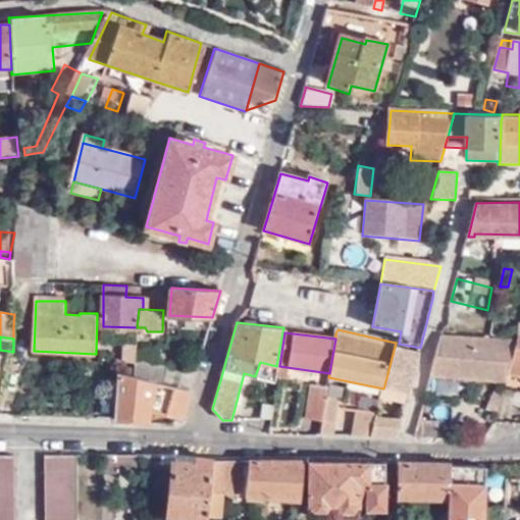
[(121,363),(134,364),(134,360),(135,354),(136,346),(136,342),(123,341),(121,363)]
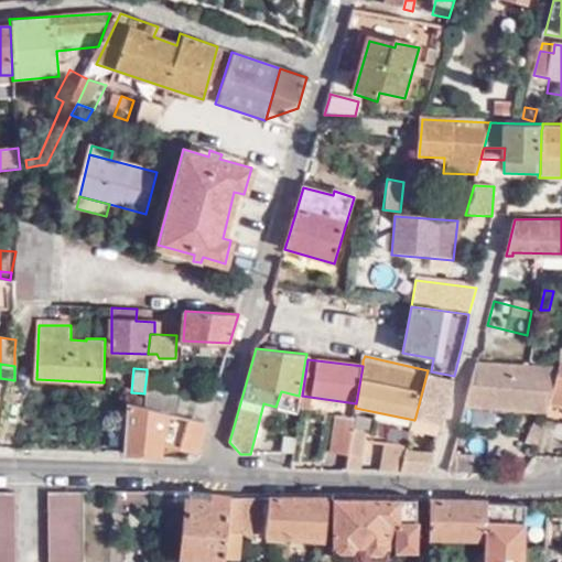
[(476,368),(467,404),(550,409),(552,401),(558,374),(531,369),(476,368)]
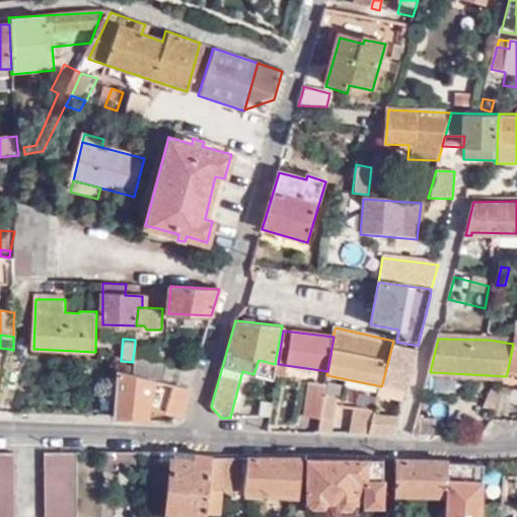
[(516,339),(514,339),(513,344),(508,369),(516,371),(516,339)]
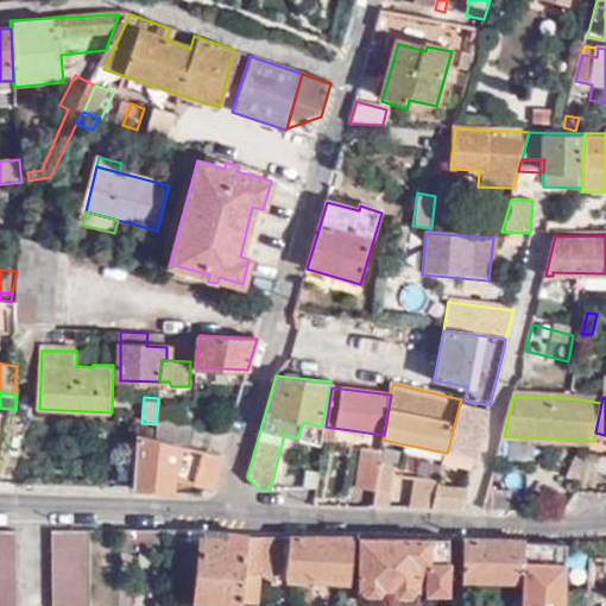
[(488,411),(460,404),(448,449),(478,455),(485,425),(488,411)]
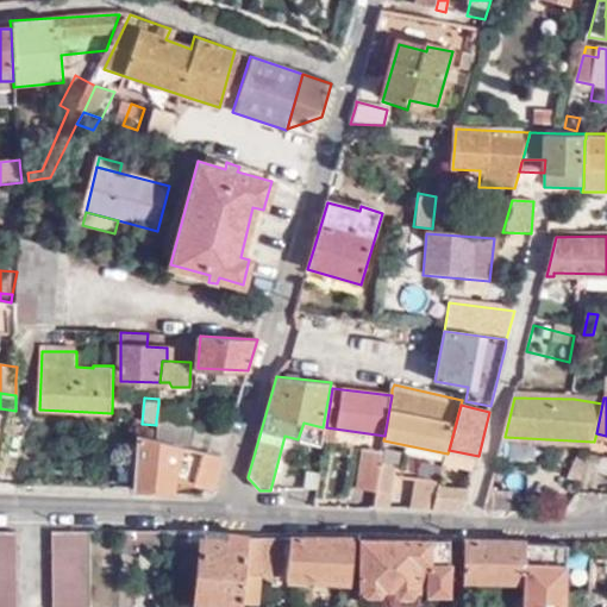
[(156,425),(154,440),(185,448),(191,449),(194,427),(156,420),(156,425)]
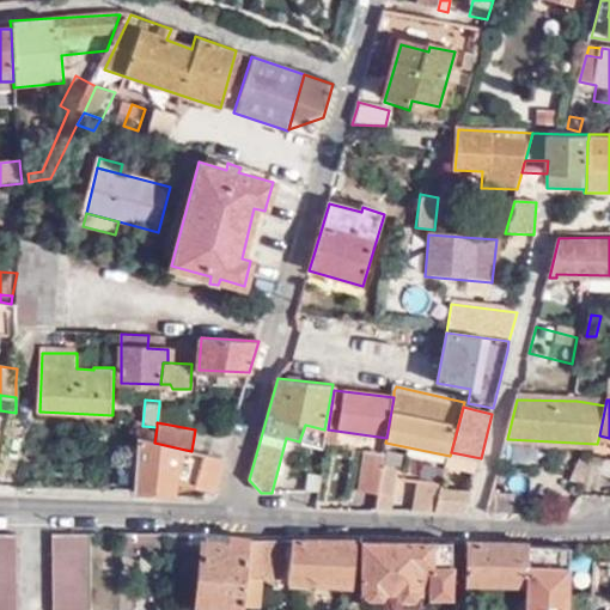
[(305,425),(299,441),(319,447),(324,429),(305,425)]
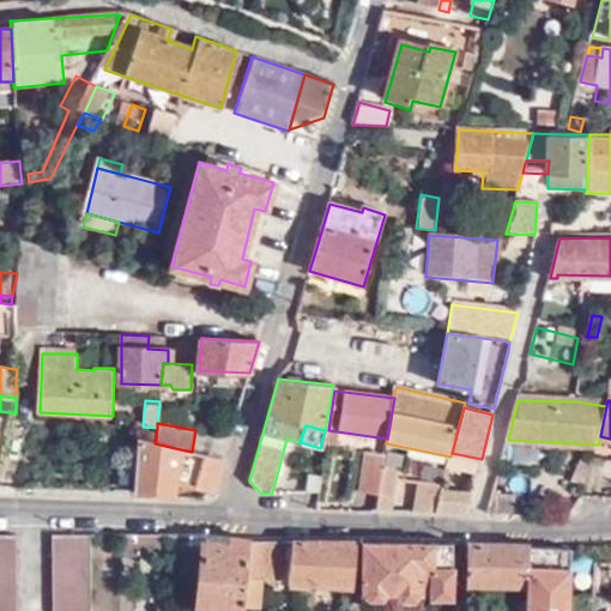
[(137,439),(135,494),(176,495),(176,483),(201,488),(200,490),(216,495),(224,464),(185,454),(186,451),(155,443),(137,439)]
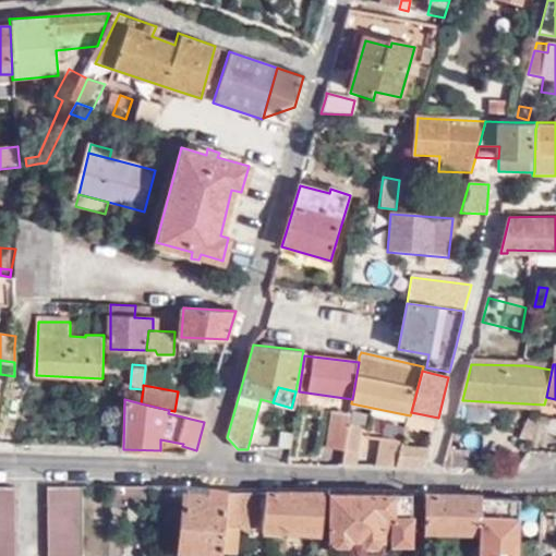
[(326,448),(343,451),(346,439),(349,424),(350,413),(331,412),(326,448)]
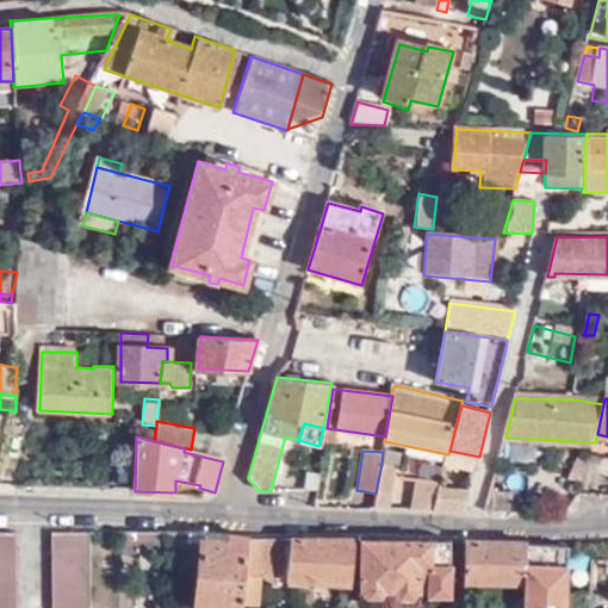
[(450,451),(448,454),(446,466),(476,472),(479,457),(450,451)]
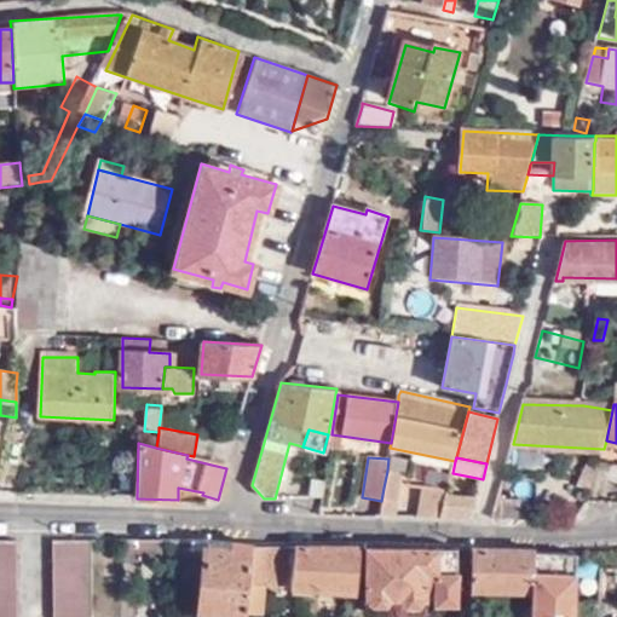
[(381,501),(380,518),(385,518),(390,518),(392,501),(396,501),(401,473),(387,471),(384,488),(381,501)]
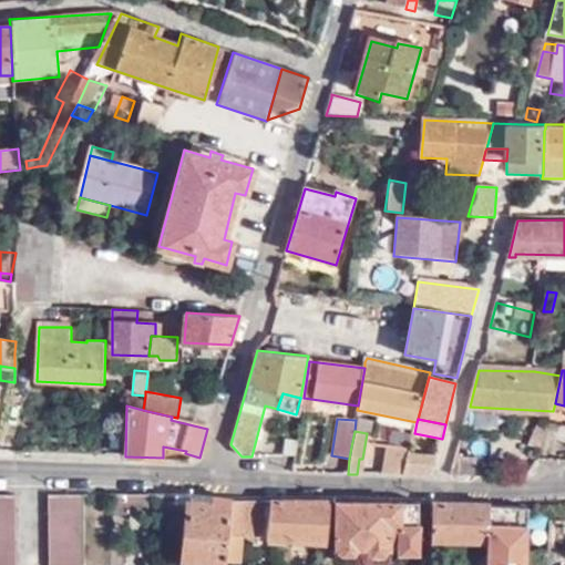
[(285,442),(281,456),(295,458),(297,443),(285,442)]
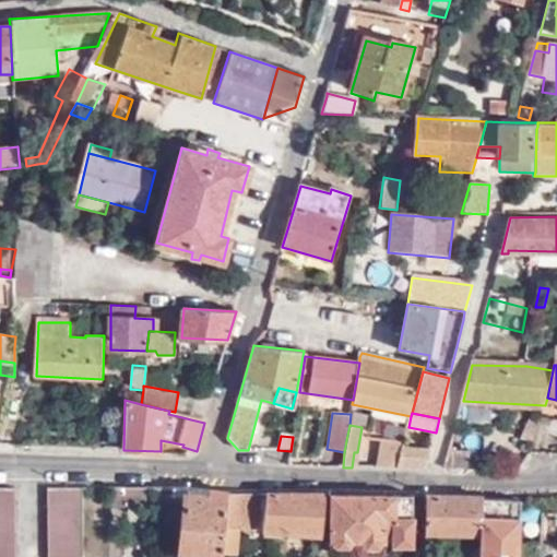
[(381,439),(375,467),(398,467),(404,442),(381,439)]
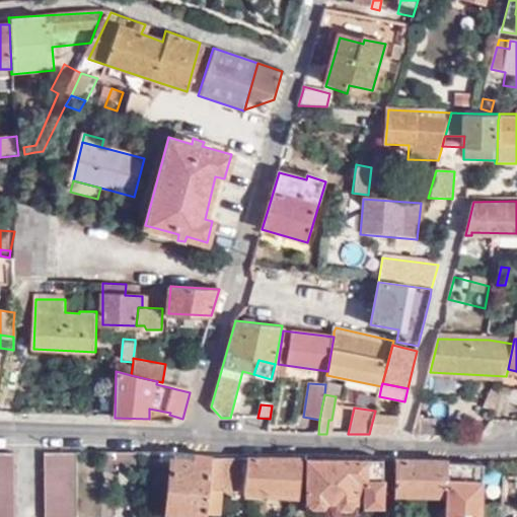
[(375,411),(369,434),(376,434),(397,434),(402,411),(396,411),(396,414),(375,411)]
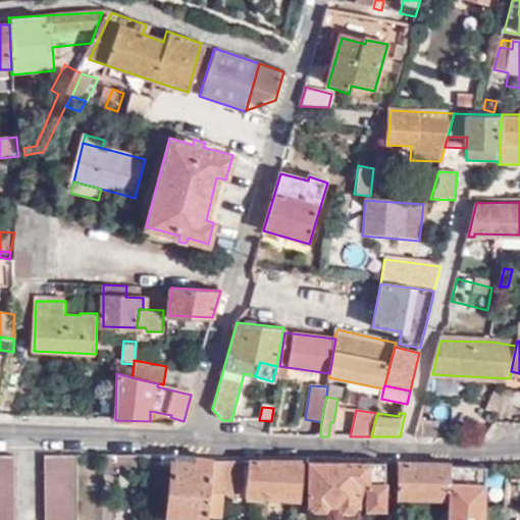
[(330,422),(328,436),(333,436),(336,423),(333,422),(330,422)]
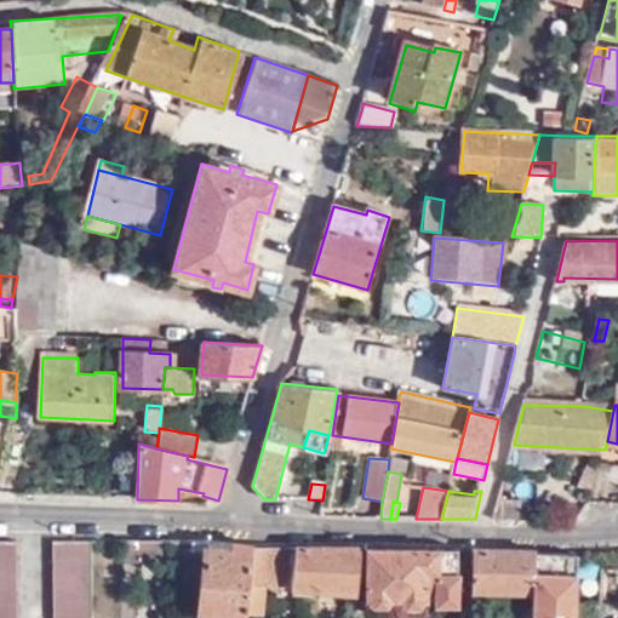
[(533,502),(498,502),(493,520),(530,520),(533,502)]
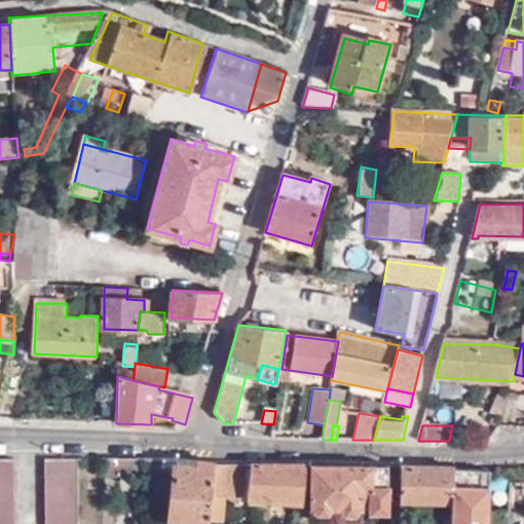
[(164,456),(162,456),(164,523),(206,523),(206,522),(211,461),(208,461),(164,456)]
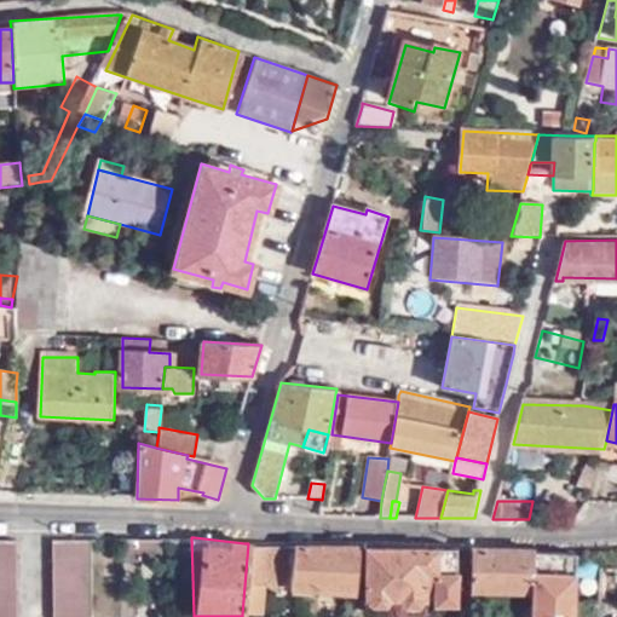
[(167,538),(124,540),(124,552),(160,552),(160,546),(166,546),(167,538)]
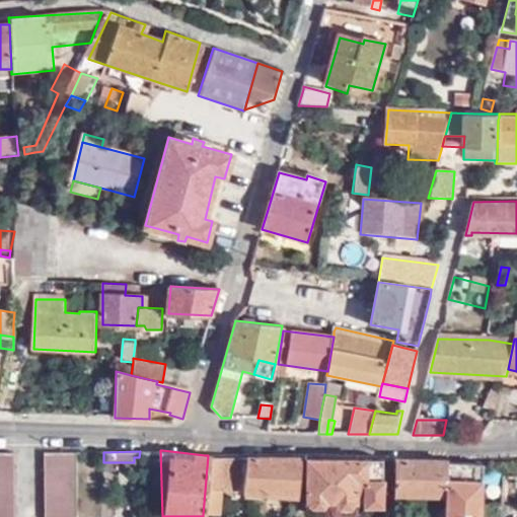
[(74,516),(73,452),(42,453),(43,516),(74,516)]
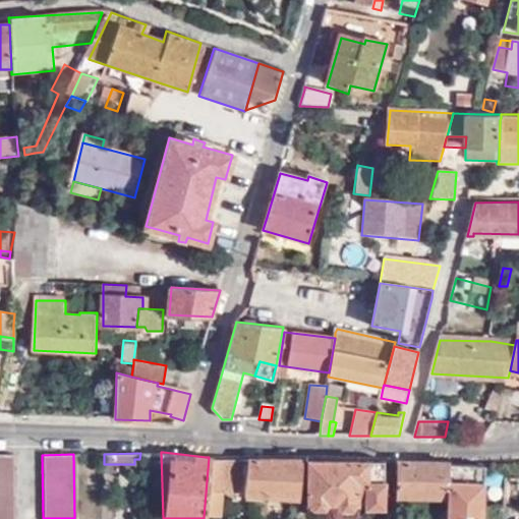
[(11,518),(9,456),(0,456),(0,518),(11,518)]
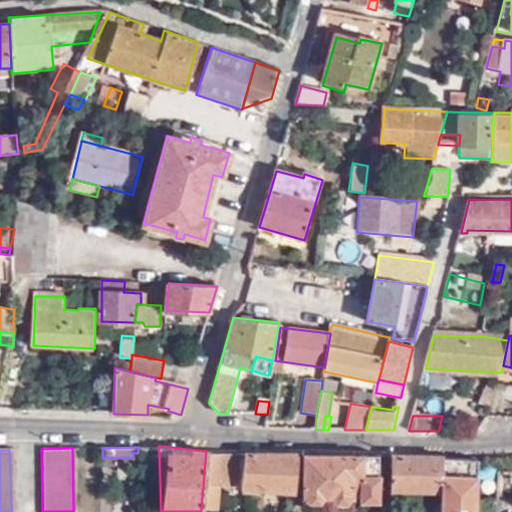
[(235,451),(206,451),(201,510),(215,511),(216,485),(233,485),(235,451)]
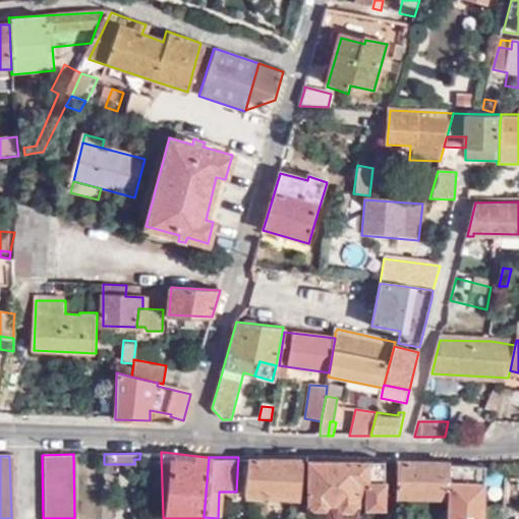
[(254,457),(245,458),(243,494),(299,497),(300,458),(254,457)]
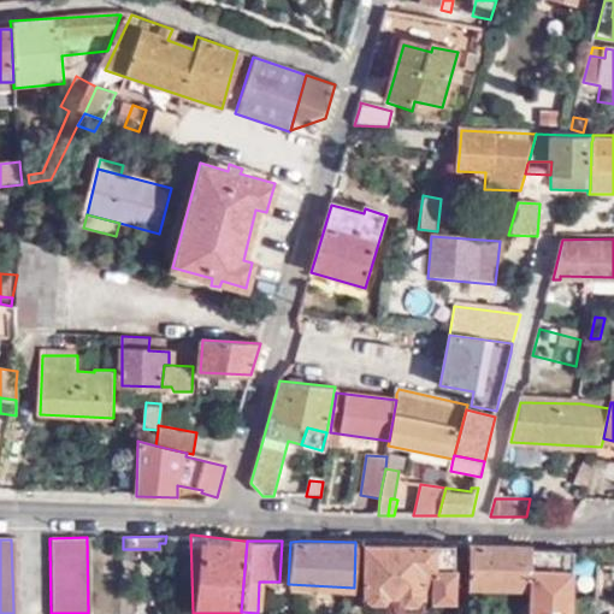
[(435,548),(365,544),(366,592),(425,594),(425,591),(435,591),(435,602),(459,603),(458,571),(454,570),(455,544),(435,544),(435,548)]
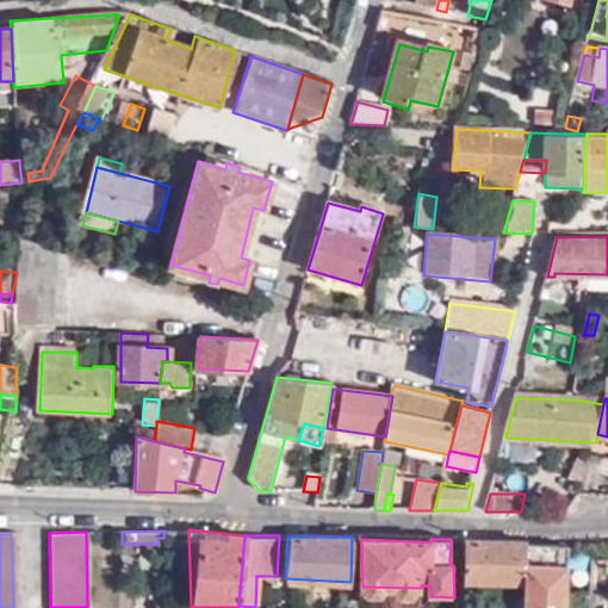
[(526,585),(525,607),(591,607),(593,595),(568,594),(570,546),(527,545),(527,543),(467,540),(466,583),(526,585)]
